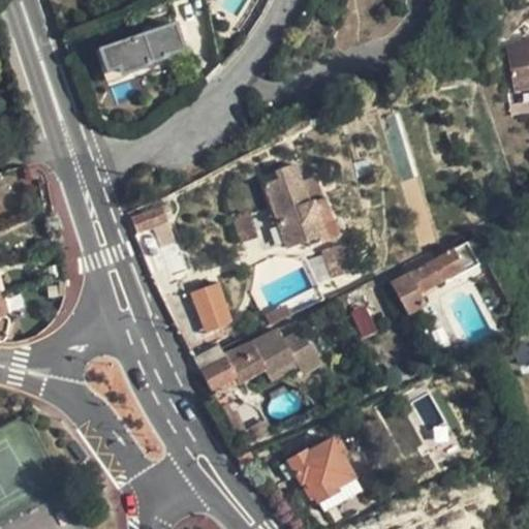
[(188,50),(180,23),(100,49),(110,73),(120,69),(124,78),(155,66),(154,62),(169,58),(169,55),(188,50)]
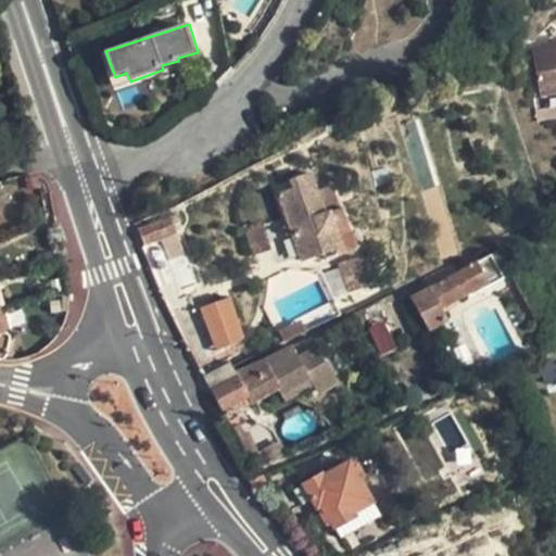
[(555,47),(536,50),(545,97),(555,95),(555,47)]
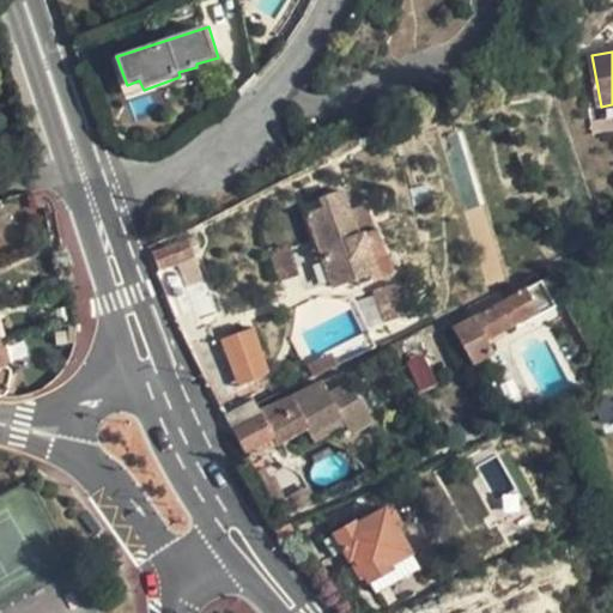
[(380,273),(378,269),(363,232),(360,232),(345,189),(319,200),(321,207),(305,213),(333,289),(380,273)]
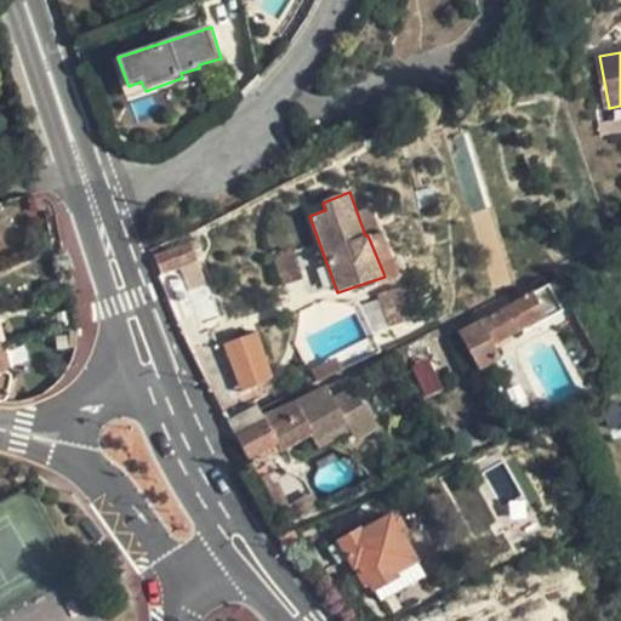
[(381,232),(368,235),(383,273),(397,265),(381,232)]
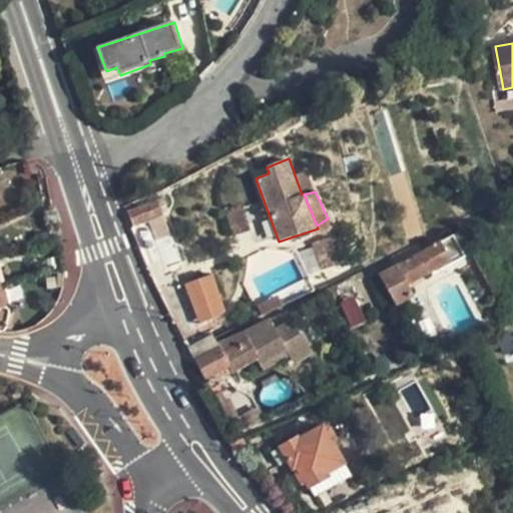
[(454,233),(441,240),(452,261),(464,254),(454,233)]
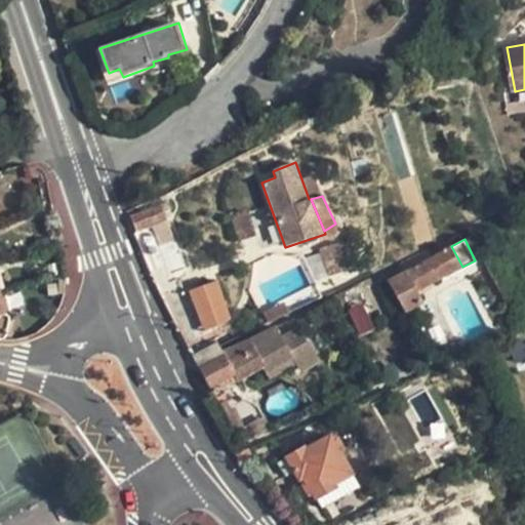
[(431,257),(405,272),(389,280),(407,314),(427,304),(420,293),(461,270),(462,267),(451,246),(431,257)]
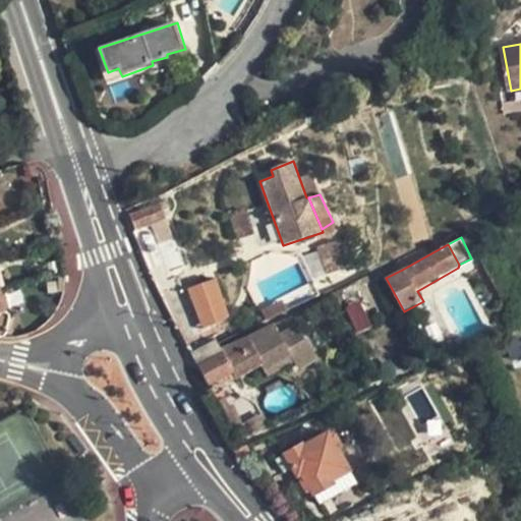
[(398,263),(402,270),(427,255),(423,248),(398,263)]
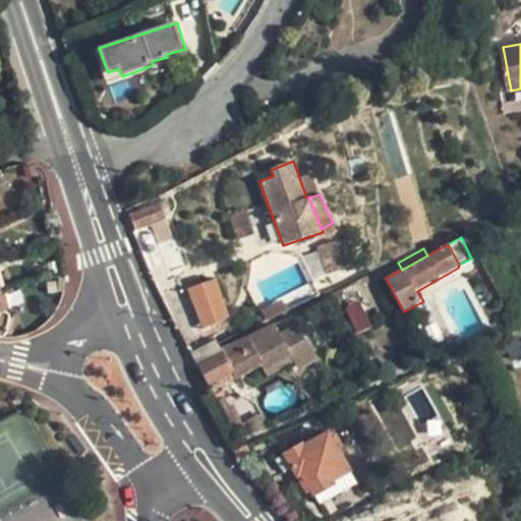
[(196,332),(215,324),(205,297),(185,305),(196,332)]
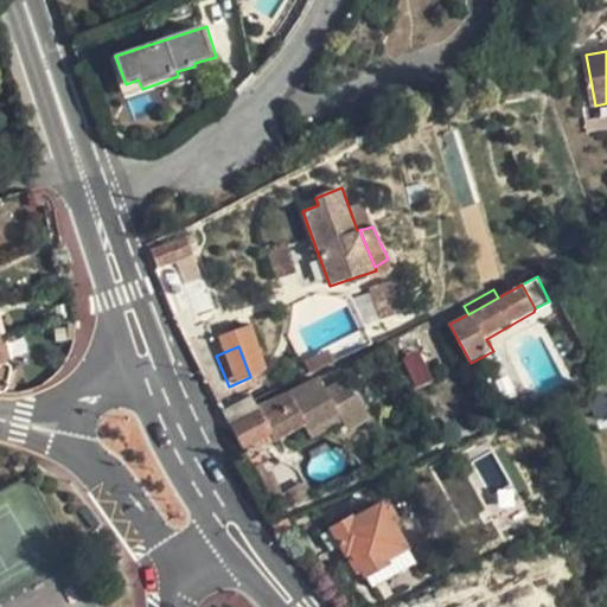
[(421,352),(404,360),(417,388),(433,381),(421,352)]
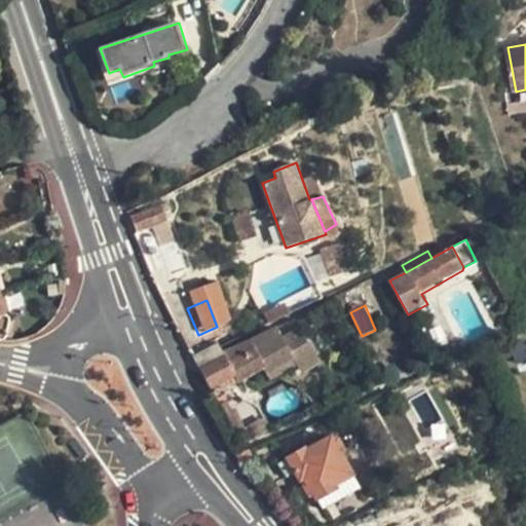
[(224,350),(227,357),(237,375),(240,381),(266,367),(270,374),(289,363),(298,376),(321,362),(295,318),(250,338),(224,350)]
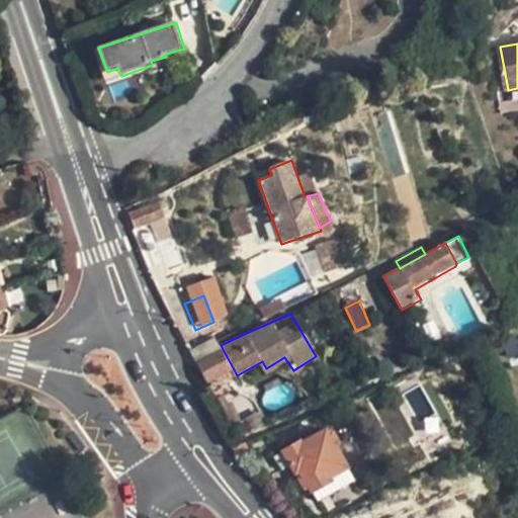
[(197,365),(224,351),(221,345),(219,341),(216,338),(189,350),(197,365)]
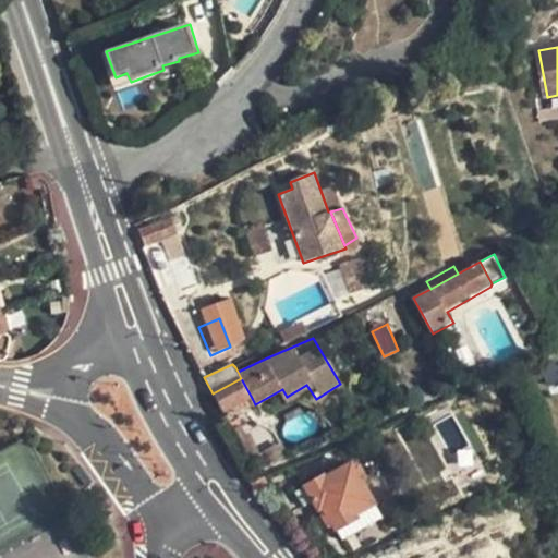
[(232,409),(252,398),(241,378),(213,393),(223,413),(232,409)]
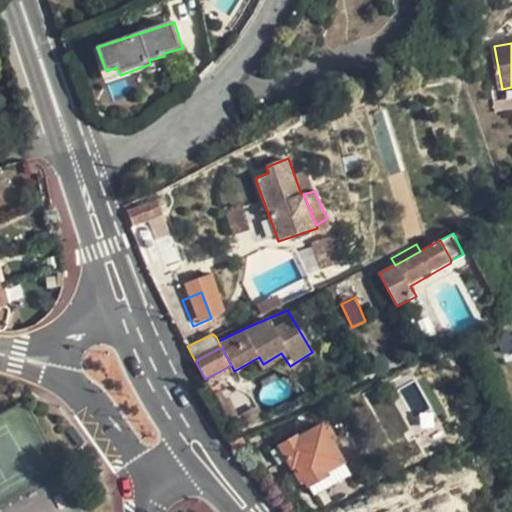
[(217,381),(234,371),(231,365),(213,375),(217,381)]
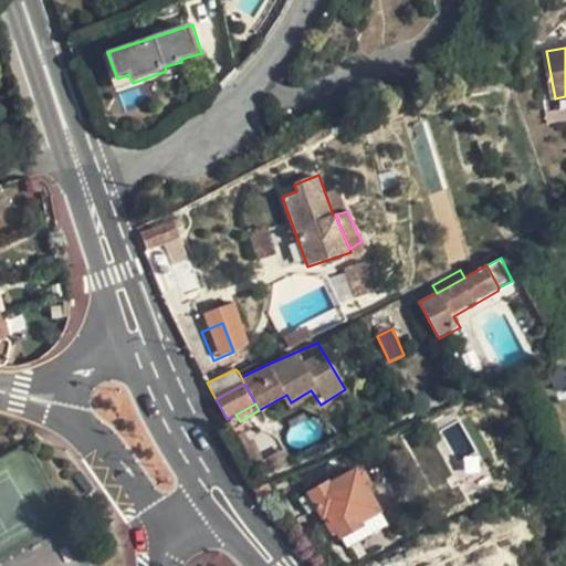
[(290,465),(282,451),(269,456),(259,436),(248,441),(265,475),(290,465)]
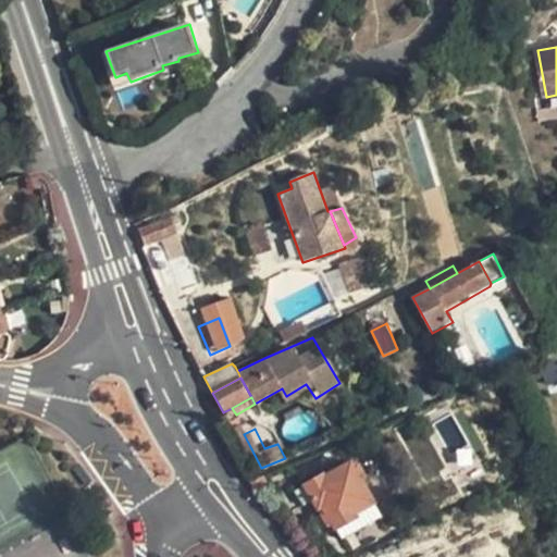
[(285,458),(294,454),(287,440),(277,444),(285,458)]
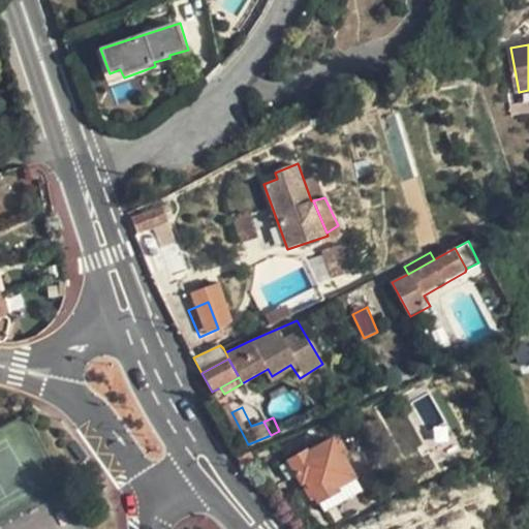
[(339,486),(356,476),(343,454),(347,452),(348,445),(345,440),(341,439),(339,436),(335,438),(333,435),(308,449),(307,446),(285,459),(301,484),(304,483),(305,485),(303,489),(307,496),(313,498),(317,503),(341,490),(339,486)]
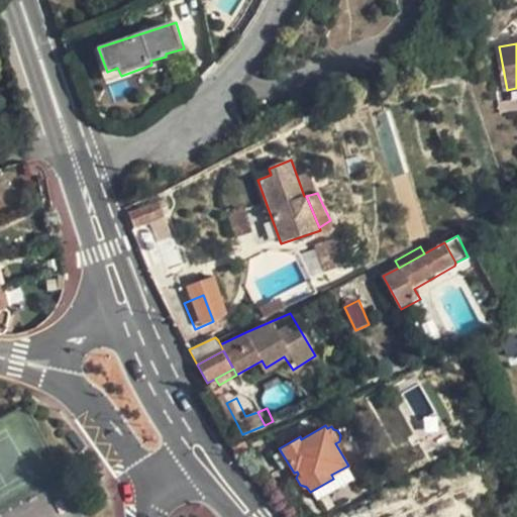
[(353,477),(348,466),(331,475),(333,479),(310,492),(316,499),(353,477)]
